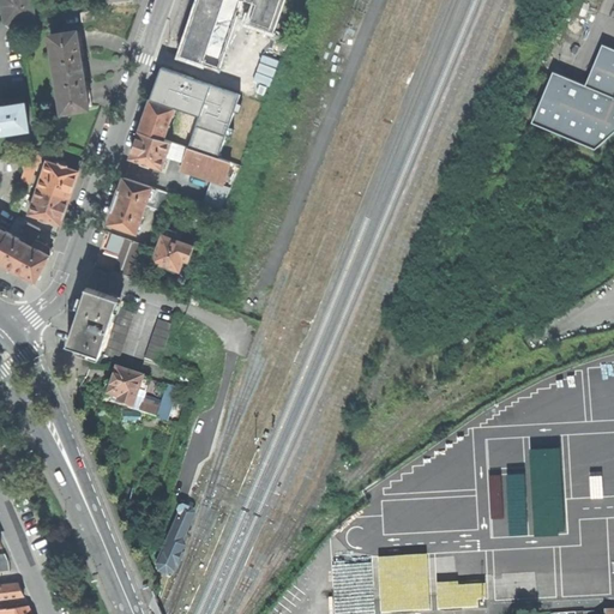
[(0,0),(5,23),(34,18),(30,0),(0,0)]
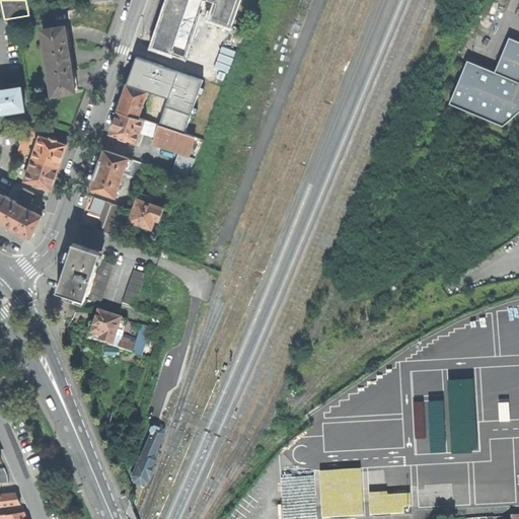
[(201,8),(206,9),(208,1),(214,3),(212,8),(209,18),(232,26),(240,0),(168,0),(153,46),(184,57),(200,11),(201,8)]
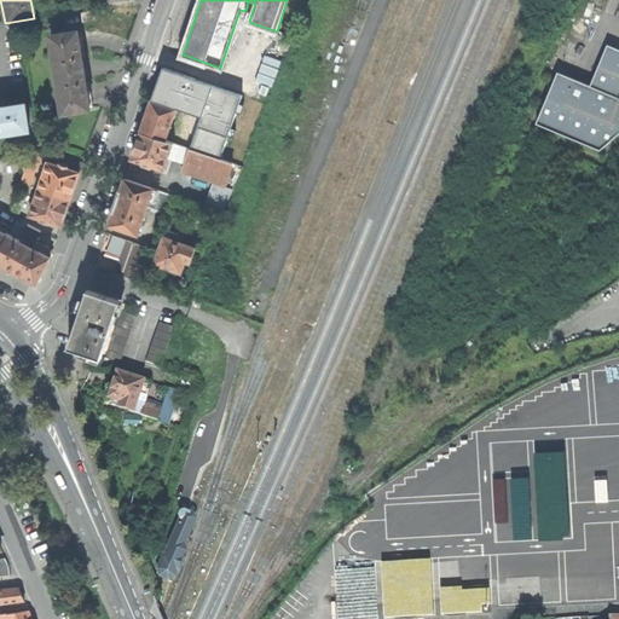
[(80,13),(82,23),(100,21),(98,11),(80,13)]
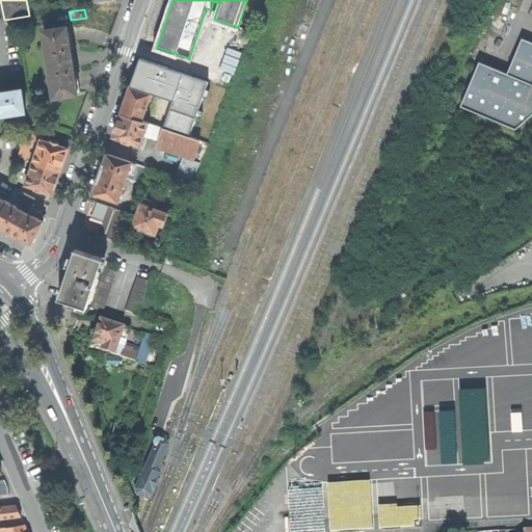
[(65,28),(43,31),(45,42),(47,41),(49,53),(47,53),(50,75),(52,75),(54,86),(52,86),(54,97),(76,94),(76,92),(79,92),(76,70),(73,71),(71,60),(70,51),(73,50),(69,28),(65,28)]
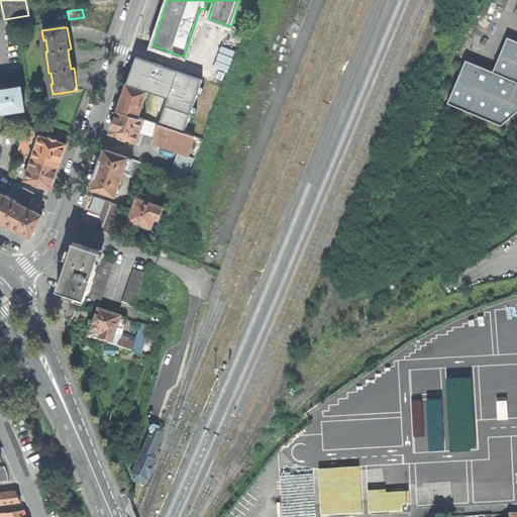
[(491,74),(463,63),(446,104),(500,126),(516,110),(516,44),(504,39),(491,74)]
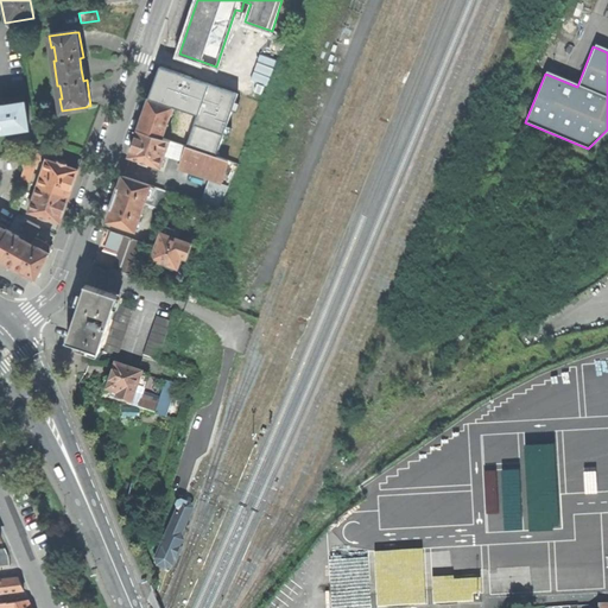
[(198,114),(185,146),(216,157),(238,93),(160,65),(149,99),(173,107),(198,114)]
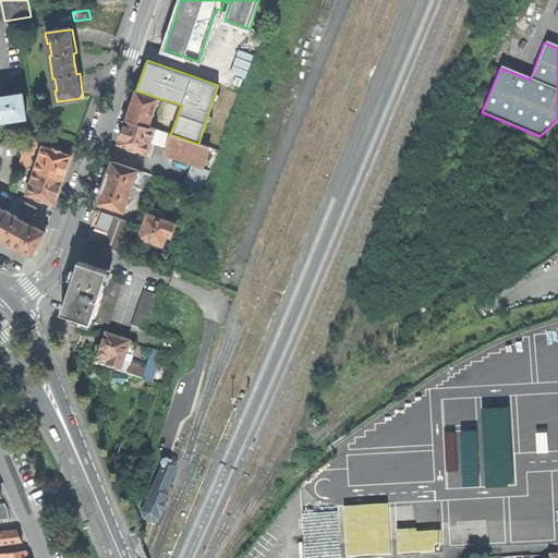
[(132,105),(126,119),(149,126),(159,98),(136,91),(132,105)]
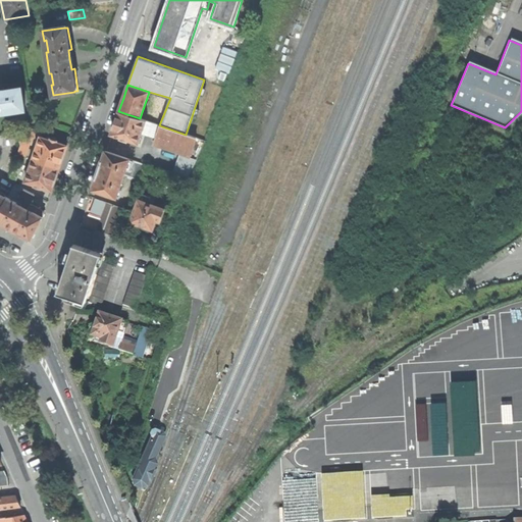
[(20,89),(3,91),(3,90),(0,90),(0,113),(23,110),(20,89)]
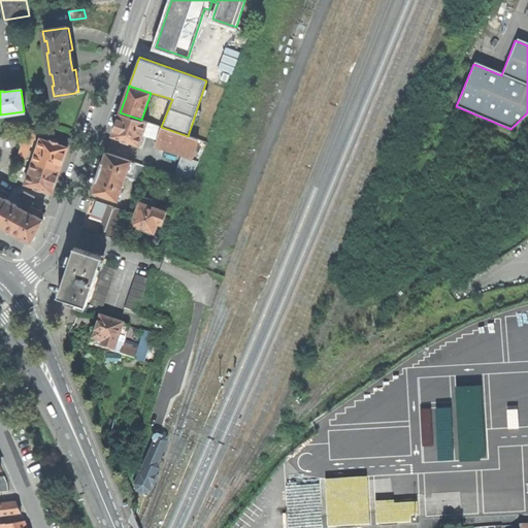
[(117,123),(112,135),(123,139),(122,141),(129,143),(129,141),(139,145),(143,134),(147,122),(141,120),(120,112),(117,123)]
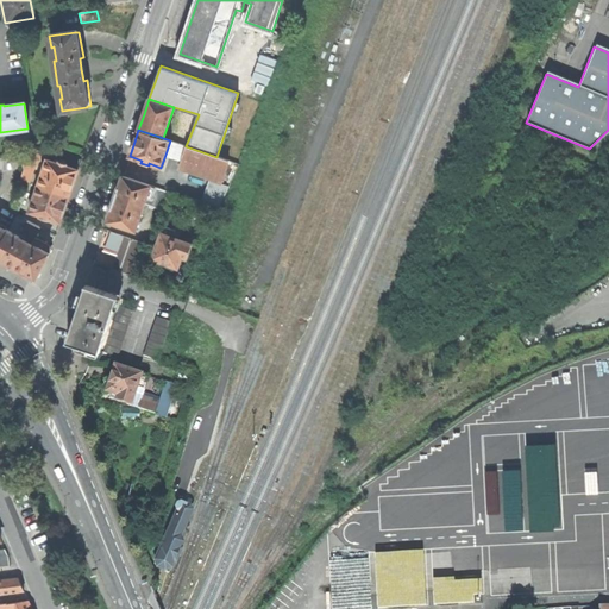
[(165,155),(181,161),(186,146),(170,140),(165,155)]
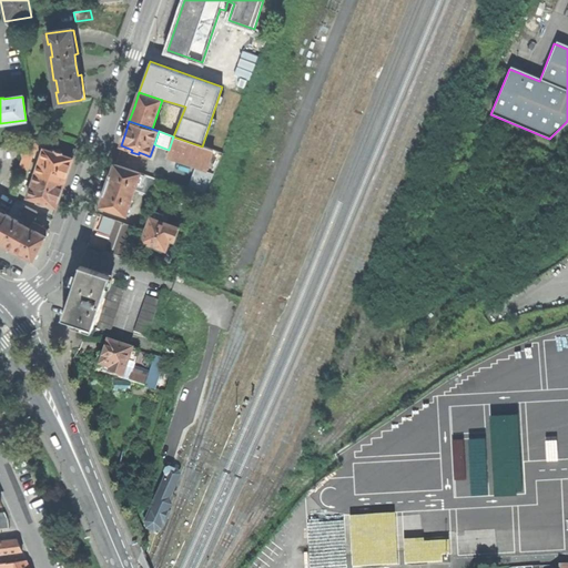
[(169,150),(166,158),(195,168),(205,171),(213,150),(202,146),(173,137),(169,150)]
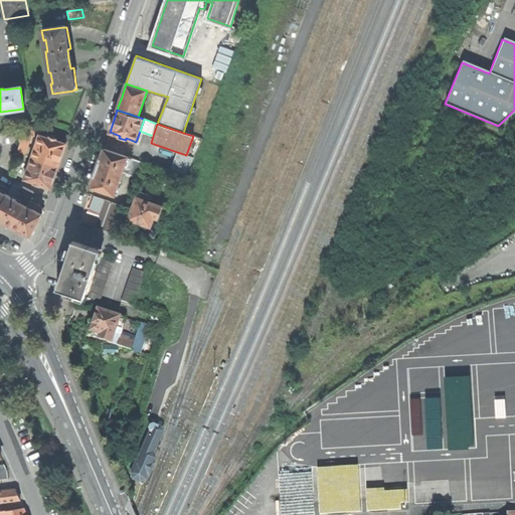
[(20,130),(21,138),(18,152),(26,155),(31,137),(35,135),(33,127),(20,130)]
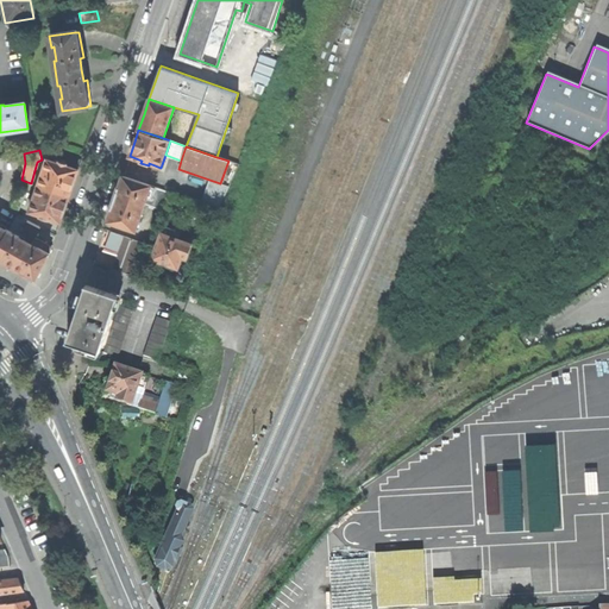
[(46,159),(38,186),(68,196),(74,182),(77,170),(66,167),(67,164),(58,162),(57,164),(46,159)]
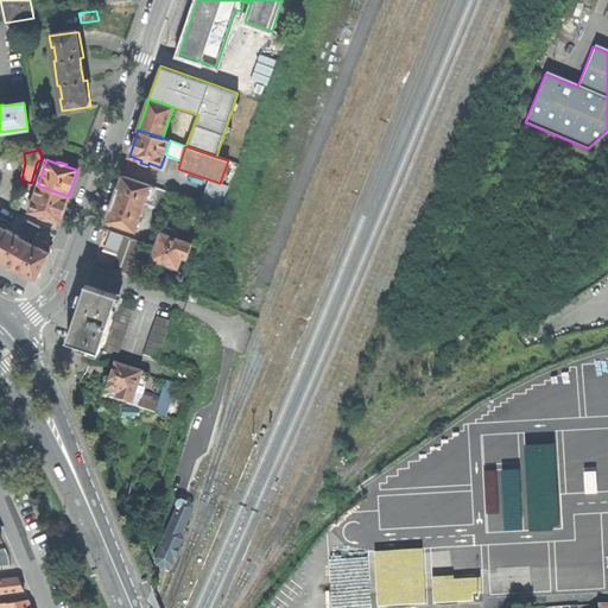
[(144,204),(145,203),(151,185),(122,176),(115,197),(107,221),(135,230),(143,210),(141,210),(143,204),(144,204)]
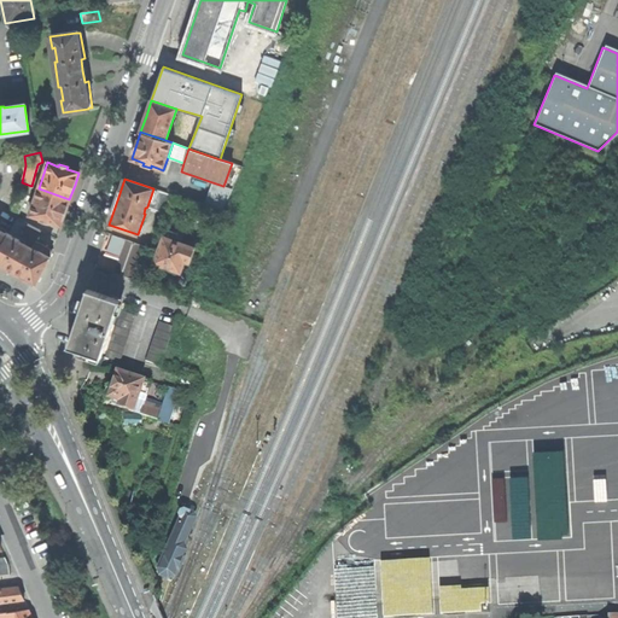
[(223,186),(213,182),(204,207),(221,213),(232,188),(223,186)]
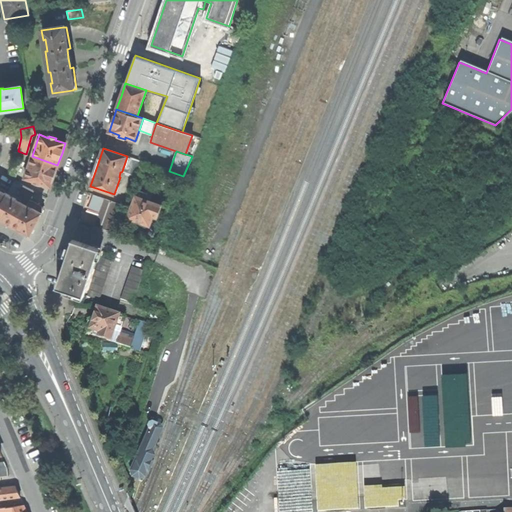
[(40,185),(41,184),(50,187),(54,174),(57,165),(32,156),(24,178),(34,181),(33,182),(40,185)]
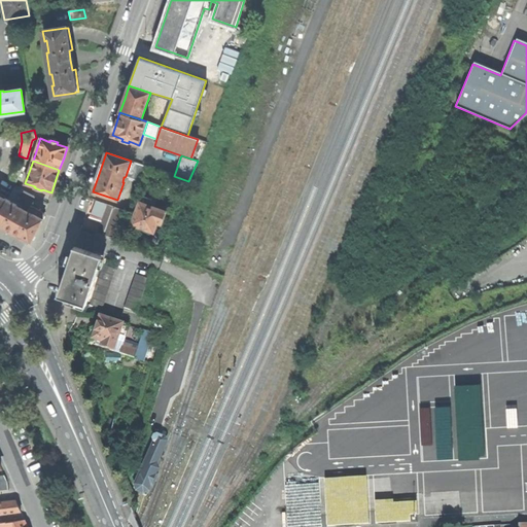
[(141,181),(146,167),(131,161),(126,176),(141,181)]
